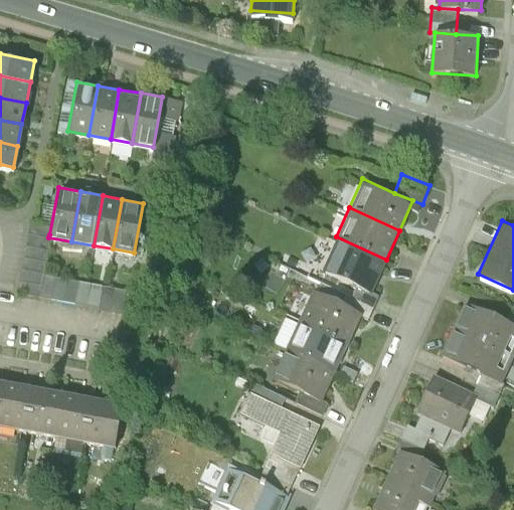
[(42,273),(48,237),(49,234),(28,230),(17,291),(111,308),(115,286),(42,273)]
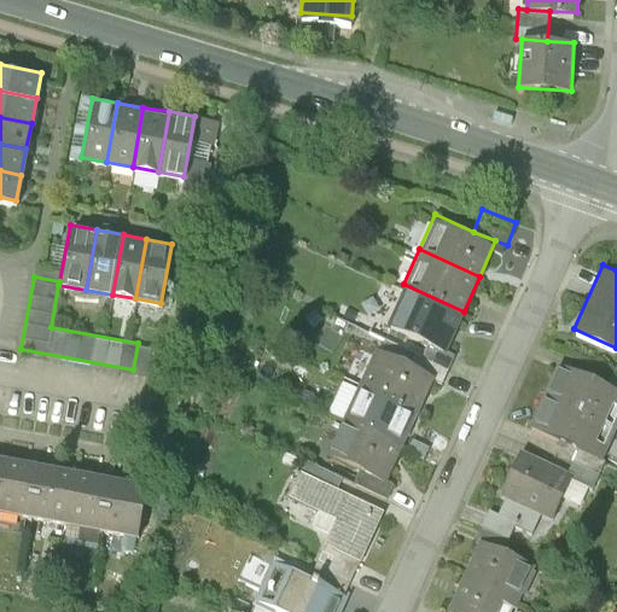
[(448,347),(464,312),(403,284),(388,320),(425,337),(448,347)]
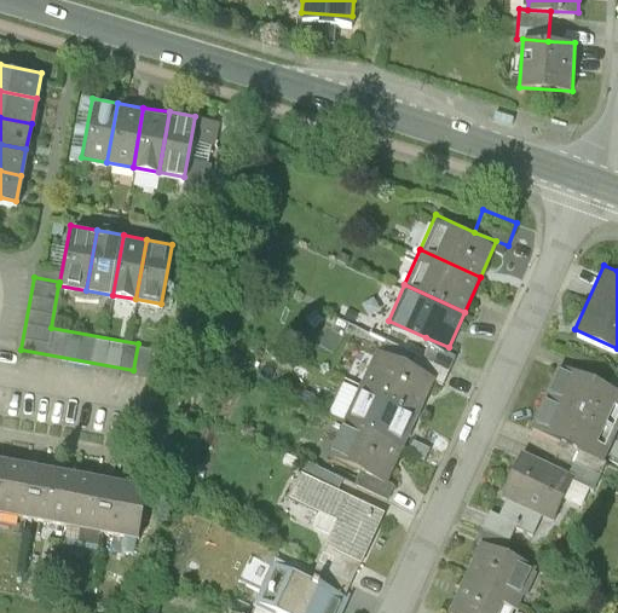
[(414,364),(437,374),(451,380),(463,353),(449,347),(426,337),(414,364)]
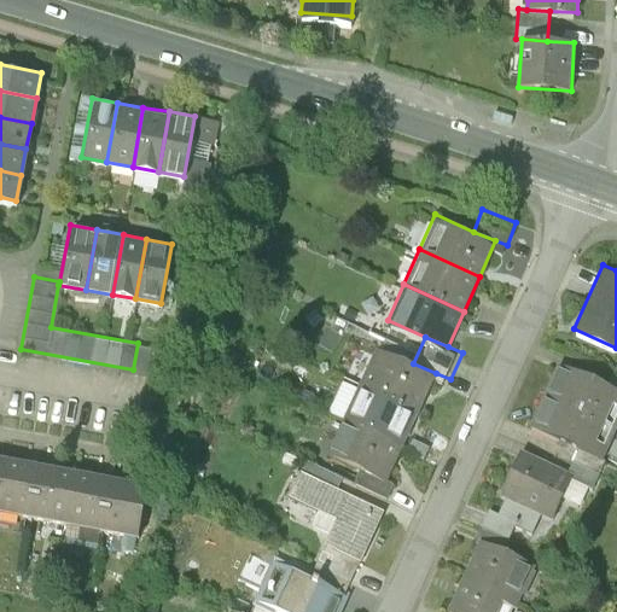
[(420,408),(436,373),(413,363),(376,347),(360,380),(420,408)]
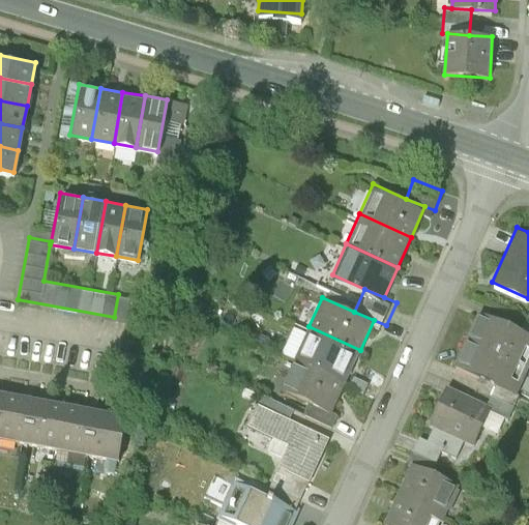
[(528,331),(523,328),(478,309),(467,334),(528,363),(528,331)]
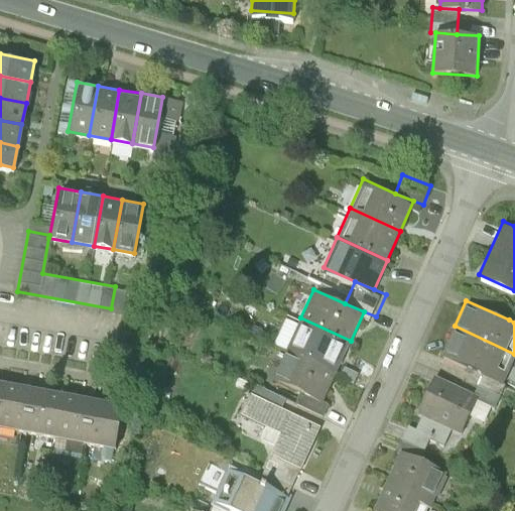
[(338,369),(351,341),(300,317),(288,347),(338,369)]
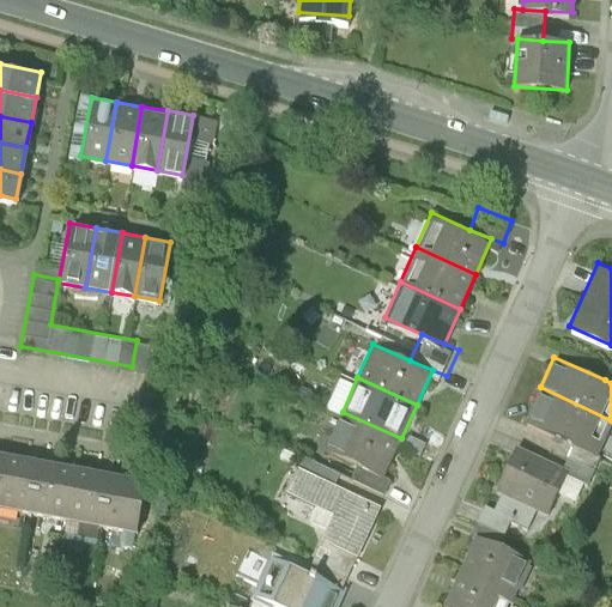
[(599,453),(611,423),(611,420),(540,387),(525,419),(599,453)]
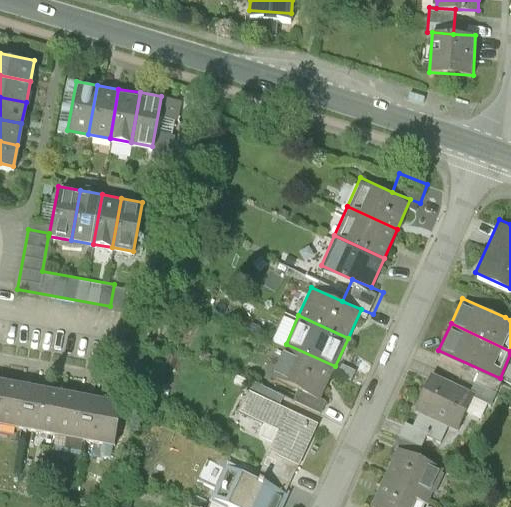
[(323,395),(335,366),(286,344),(273,373),(307,388),(323,395)]
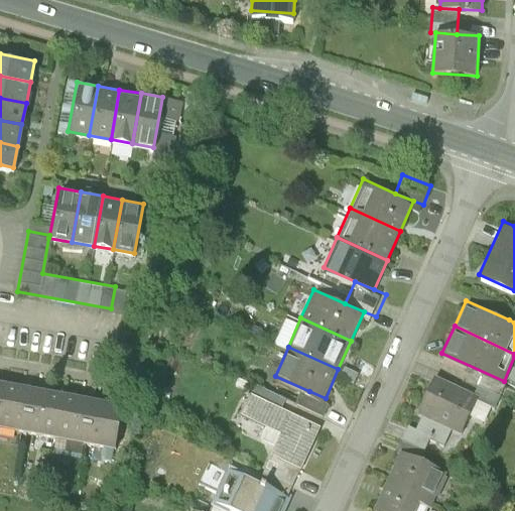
[(504,381),(482,371),(475,389),(480,391),(477,397),(495,404),(504,381)]
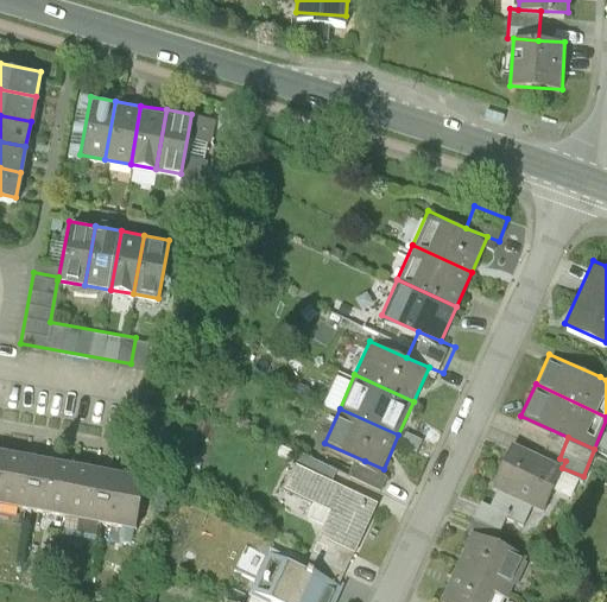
[(531,504),(544,509),(562,468),(566,461),(560,458),(512,438),(492,486),(498,488),(491,504),(507,511),(524,519),(531,504)]
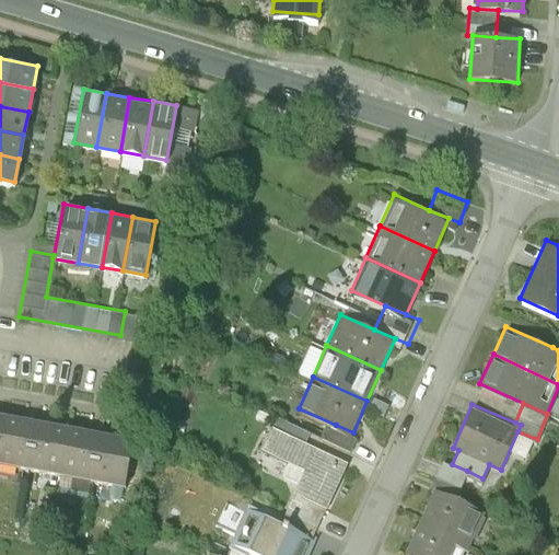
[(36,419),(3,413),(0,431),(0,462),(27,467),(36,419)]
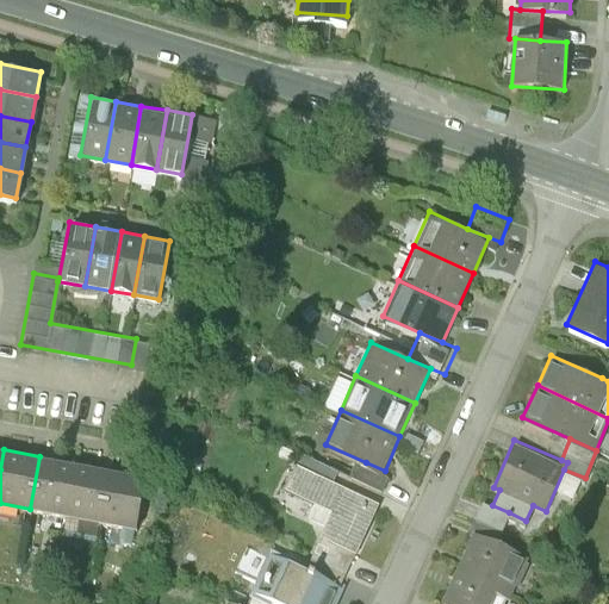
[(75,464),(39,456),(30,509),(64,516),(75,464)]
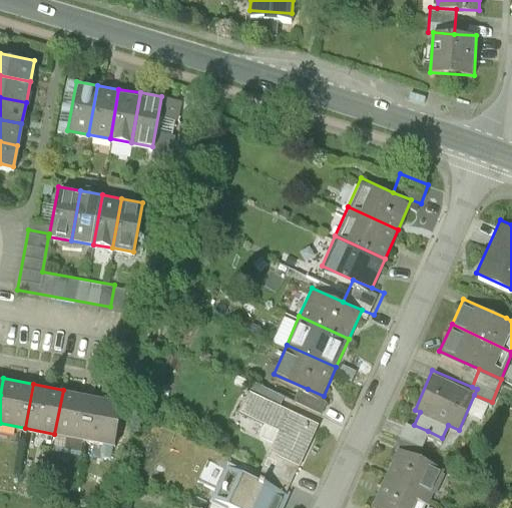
[(331,399),(324,396),(308,389),(303,399),(326,410),(331,399)]
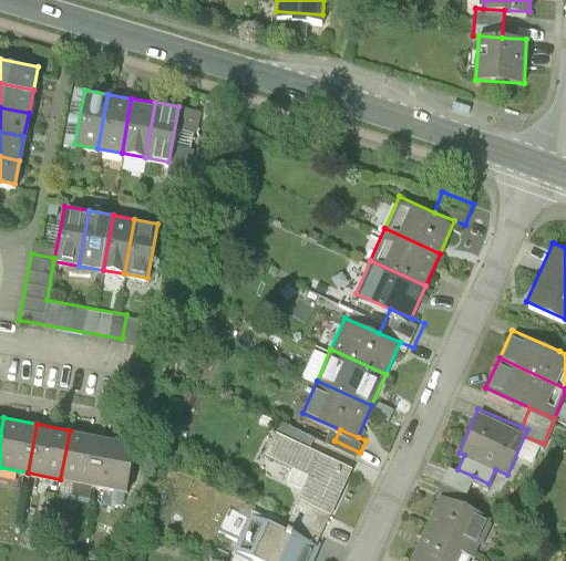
[(102,436),(70,430),(60,479),(93,485),(102,436)]
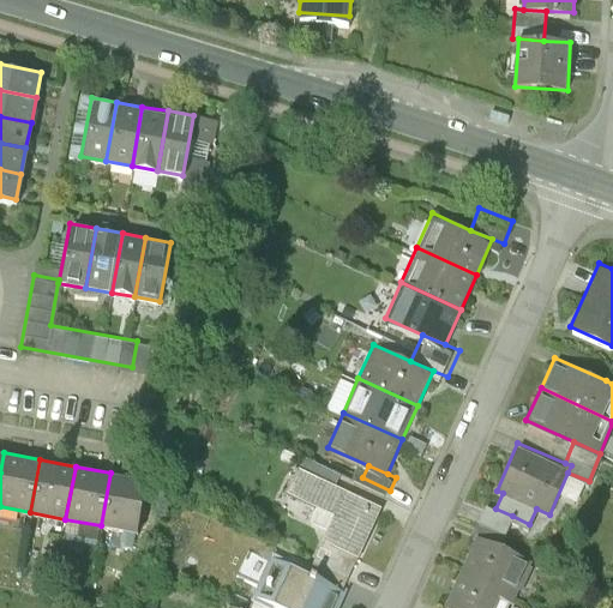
[(344,588),(382,505),(299,468),(287,493),(334,515),(308,572),(344,588)]
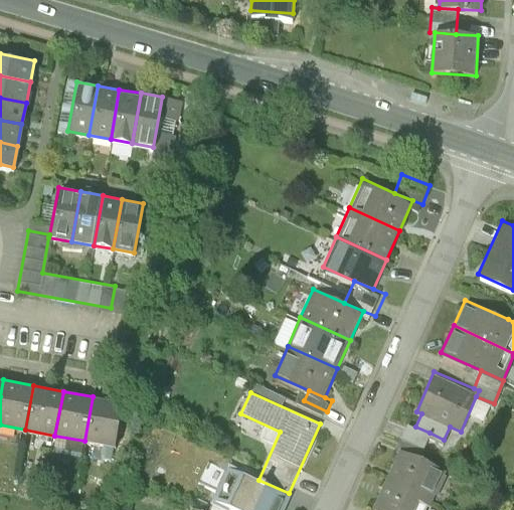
[(123,402),(93,396),(84,441),(114,447),(123,402)]
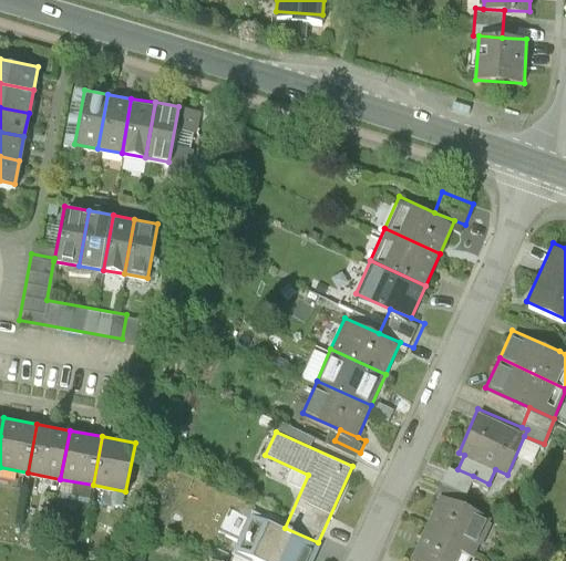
[(462,502),(473,476),(458,469),(451,467),(440,492),(462,502)]
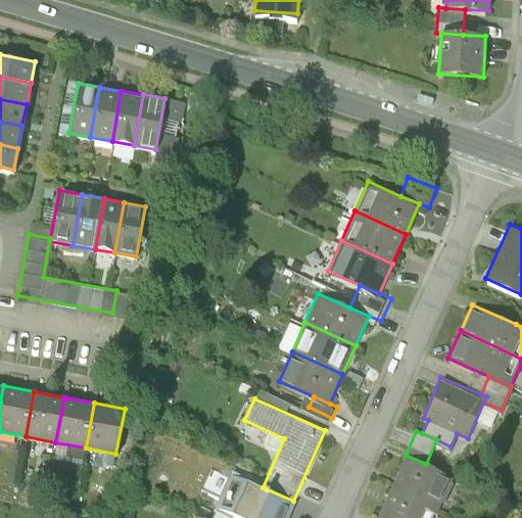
[(426,464),(406,455),(391,487),(439,507),(454,475),(426,464)]
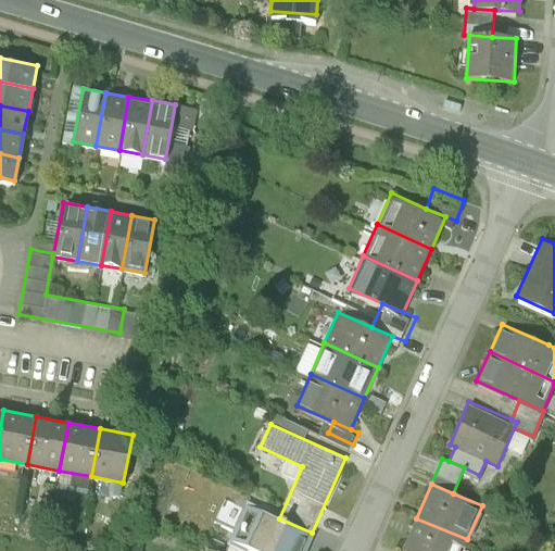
[(303,550),(312,533),(279,518),(246,503),(228,541),(249,550),(303,550)]
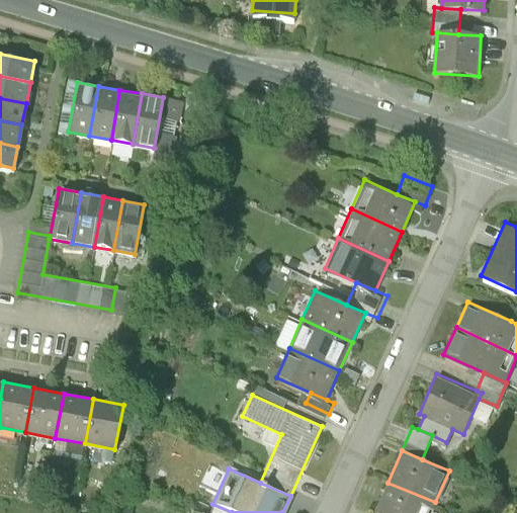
[(378,512),(430,512),(435,502),(388,483),(375,511),(378,512)]
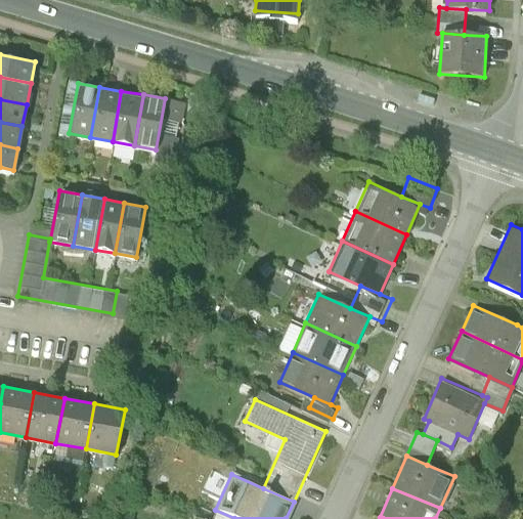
[(234,518),(215,510),(211,518),(206,518),(205,518),(234,518)]
